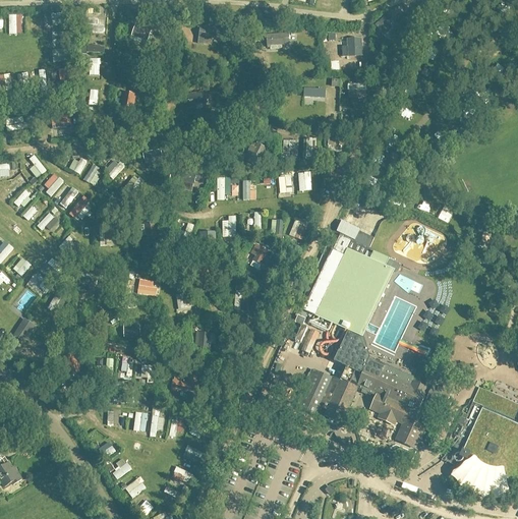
[(386,12),(371,23),(381,35),(389,26),(384,21),(390,16),(386,12)]
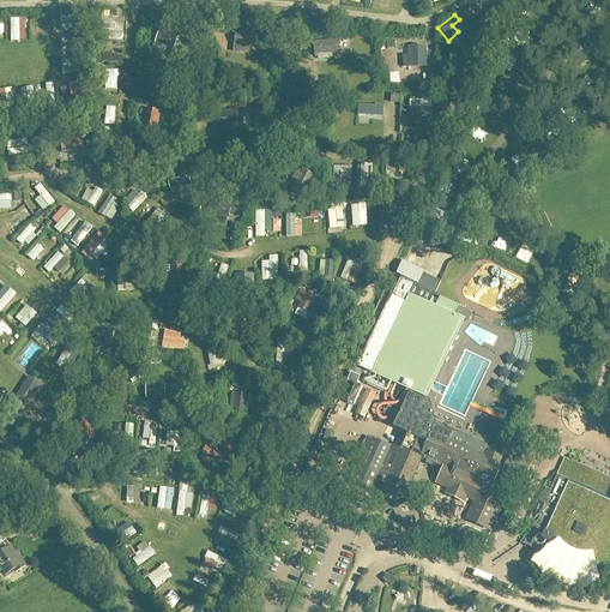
[(124,25),(101,25),(101,39),(124,39),(124,25)]
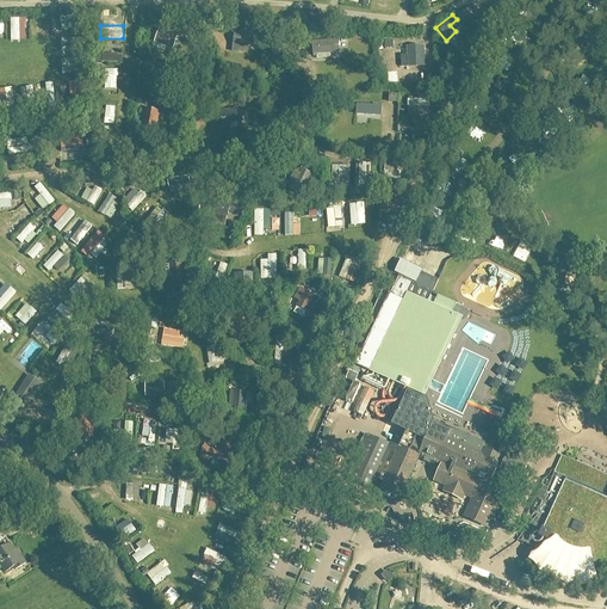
[(163,44),(168,45),(172,48),(178,34),(159,26),(152,45),(161,49),(163,44)]
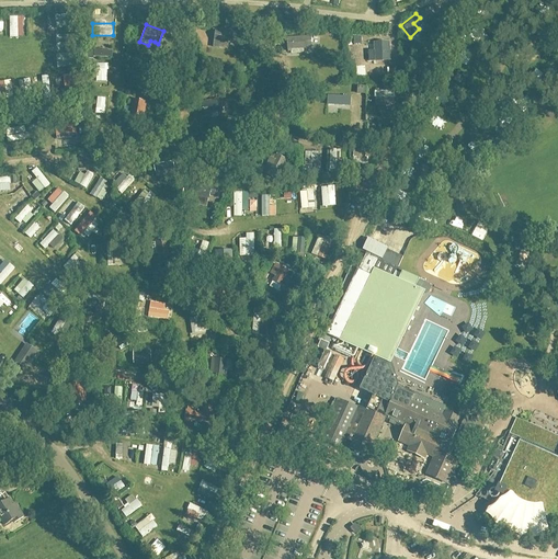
[(225,42),(230,42),(231,43),(234,29),(215,26),(214,41),(216,41),(215,45),(224,46),(225,42)]
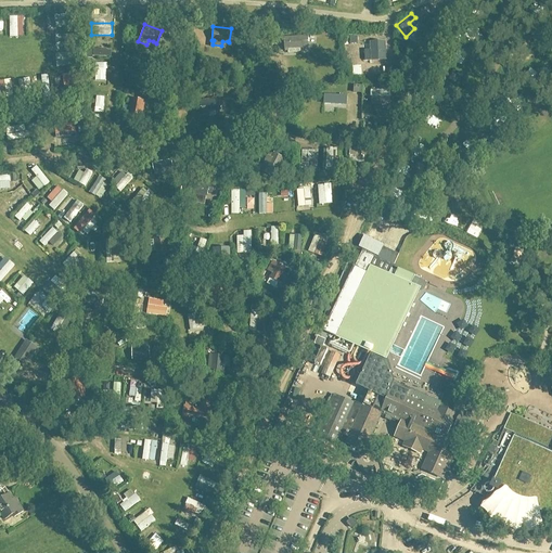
[(281,49),(285,50),(285,51),(297,51),(297,47),(299,47),(299,41),(303,41),(303,34),(284,35),(284,41),(281,41),(281,49)]
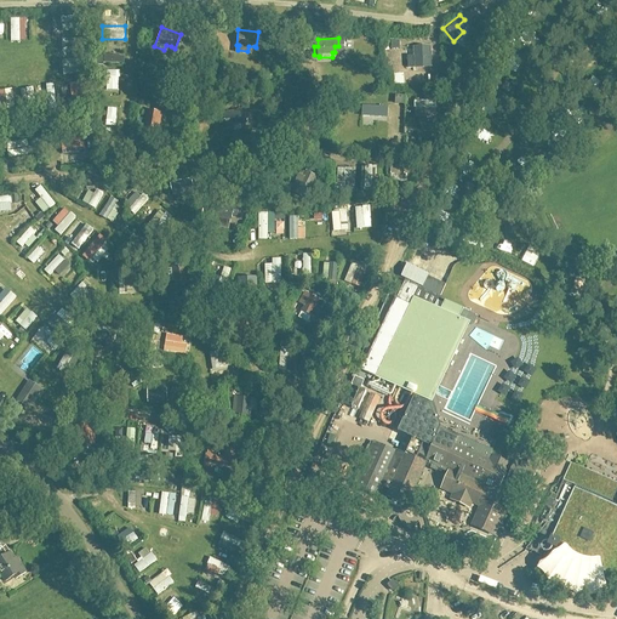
[(410,54),(404,54),(405,66),(428,64),(427,45),(410,46),(410,54)]
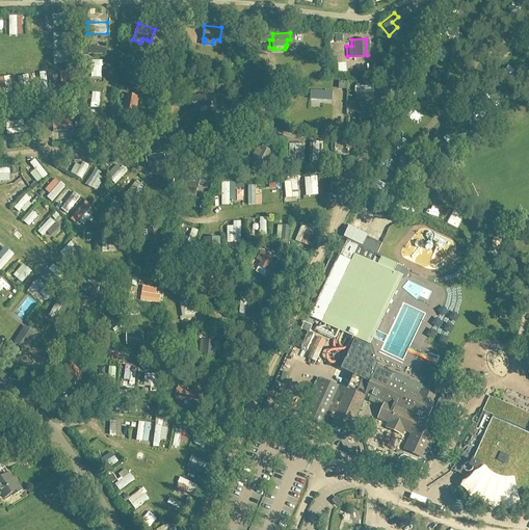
[(438,60),(442,49),(435,47),(431,58),(438,60)]
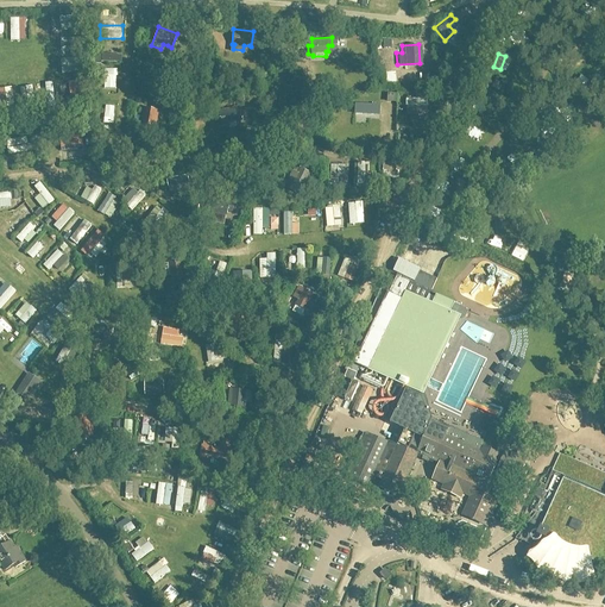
[(473,110),(485,112),(487,102),(476,100),(473,110)]
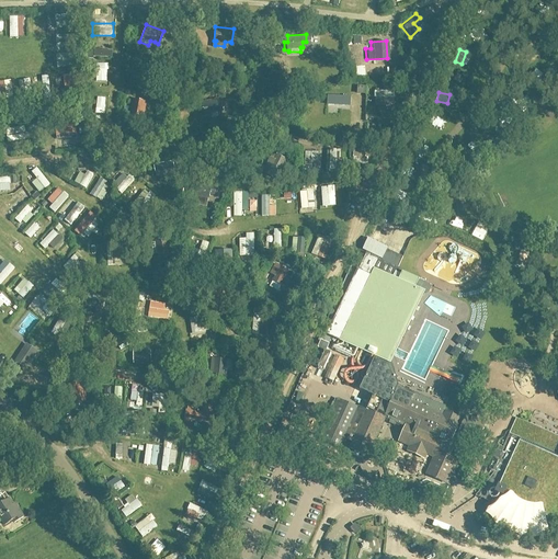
[(348,95),(323,93),(323,103),(346,105),(348,95)]
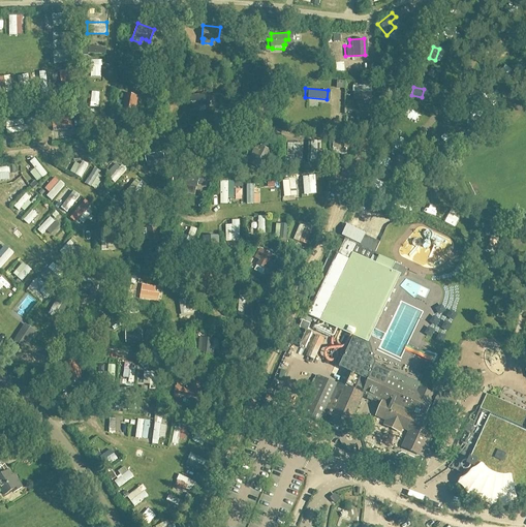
[(485,95),(491,102),(497,97),(492,90),(485,95)]
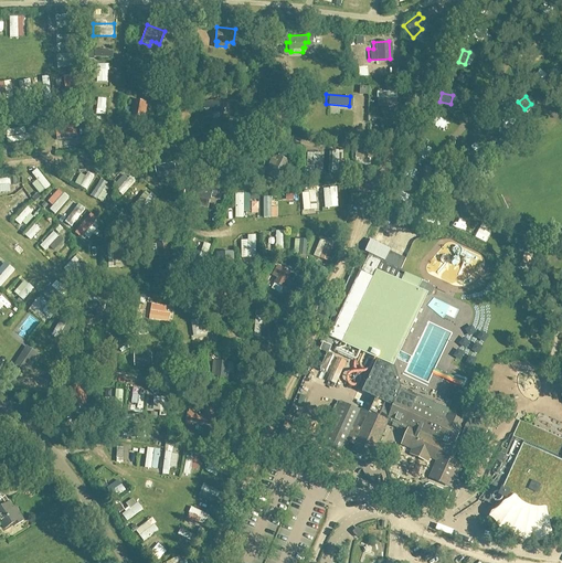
[(145,101),(144,101),(130,97),(127,114),(141,116),(145,101)]
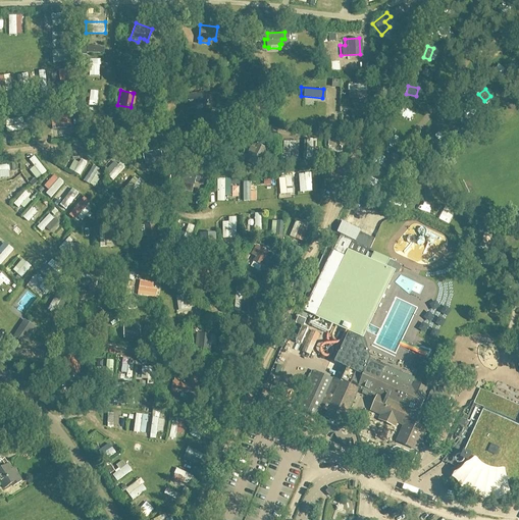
[(201,90),(185,93),(188,106),(189,106),(189,108),(194,107),(193,105),(204,102),(201,90)]
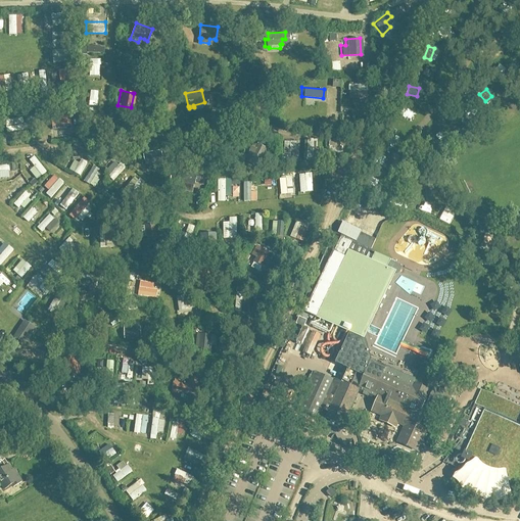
[(469,108),(476,103),(472,96),(464,100),(469,108)]
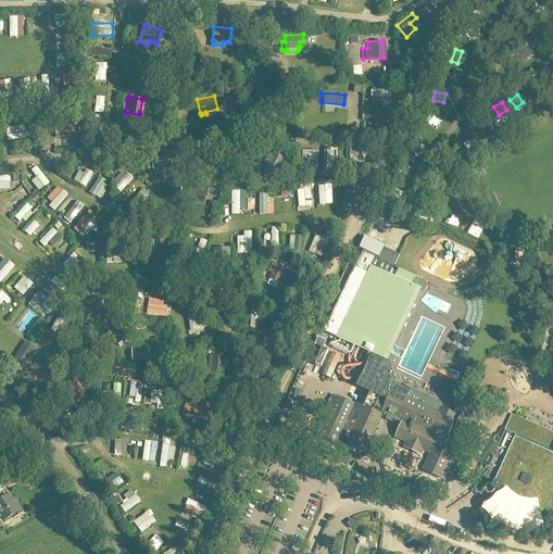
[(432,121),(438,111),(427,105),(422,115),(432,121)]
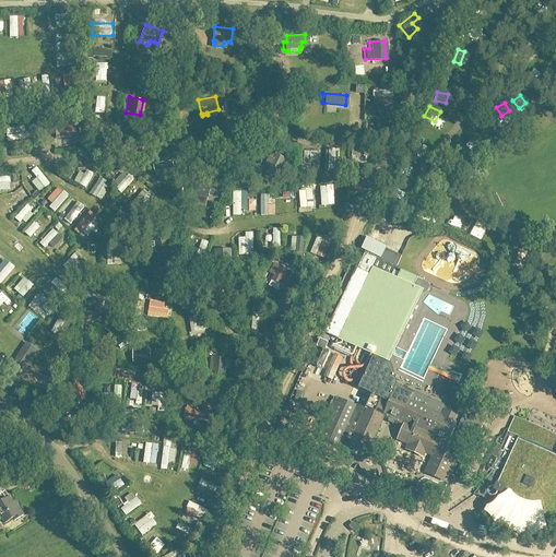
[(72,121),(51,125),(54,137),(74,134),(72,121)]
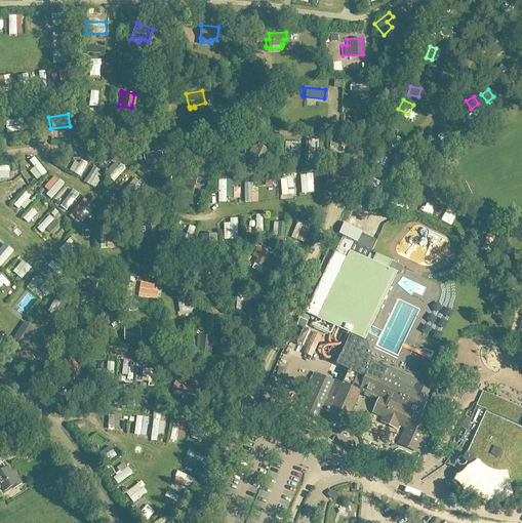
[(21,116),(3,119),(5,132),(23,130),(21,116)]
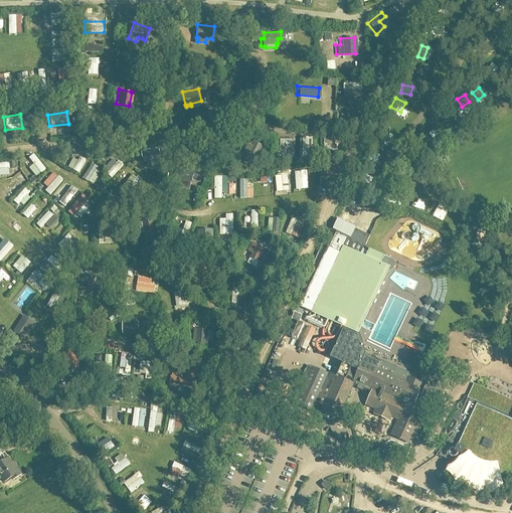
[(473,117),(467,120),(469,126),(476,123),(473,117)]
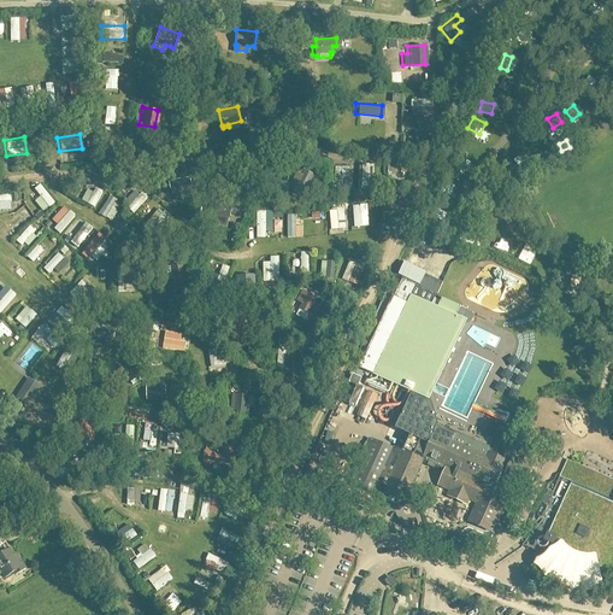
[(466,158),(467,146),(458,144),(455,157),(466,158)]
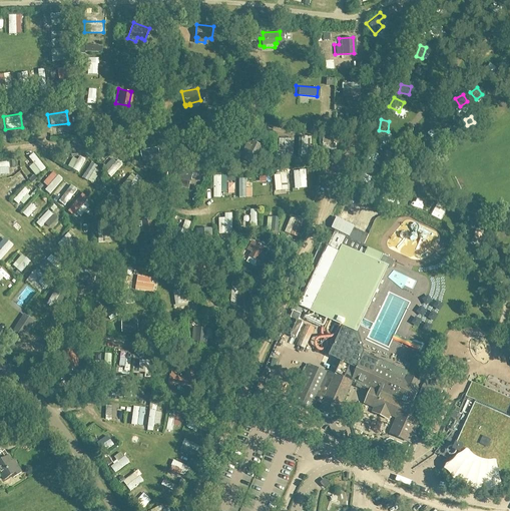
[(279,137),(279,155),(290,155),(291,137),(279,137)]
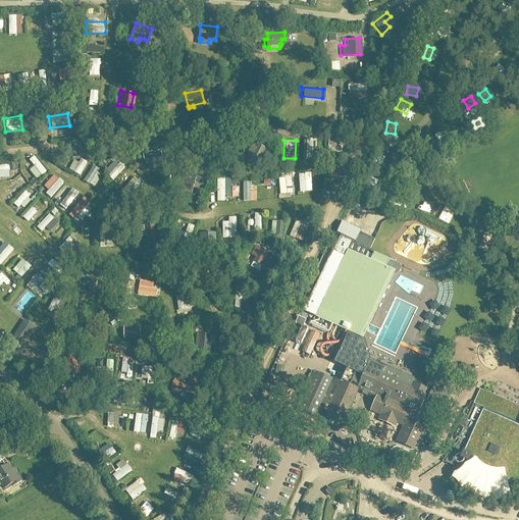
[(248,144),(245,151),(249,153),(258,160),(264,147),(250,142),(249,145),(248,144)]
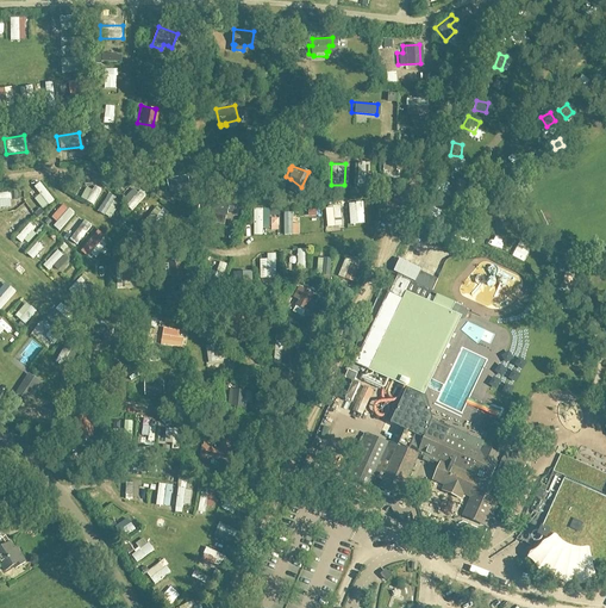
[(42,181),(36,185),(48,205),(54,202),(42,181)]
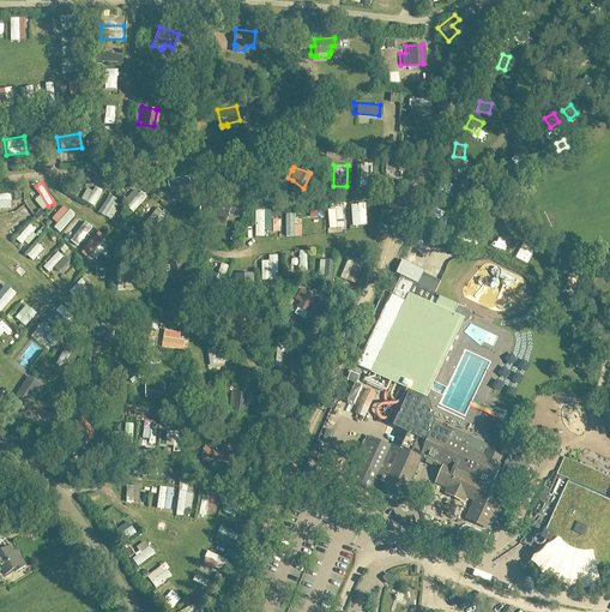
[(92,205),(104,192),(96,185),(84,198),(92,205)]
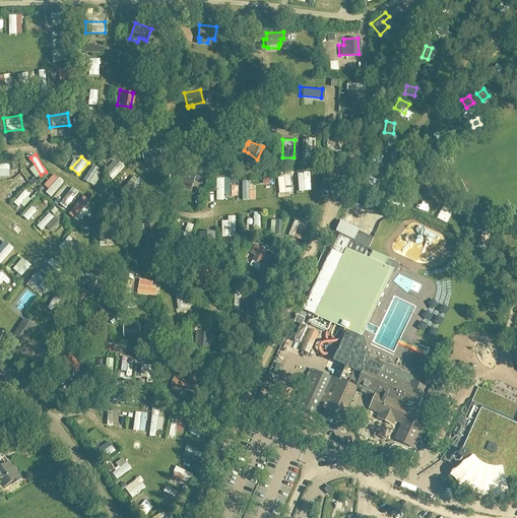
[(108,174),(114,180),(126,168),(120,162),(108,174)]
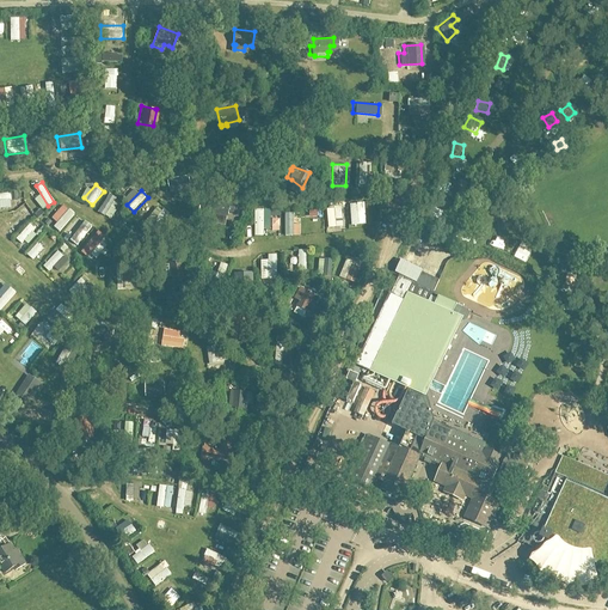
[(483,202),(480,193),(471,194),(473,205),(483,202)]
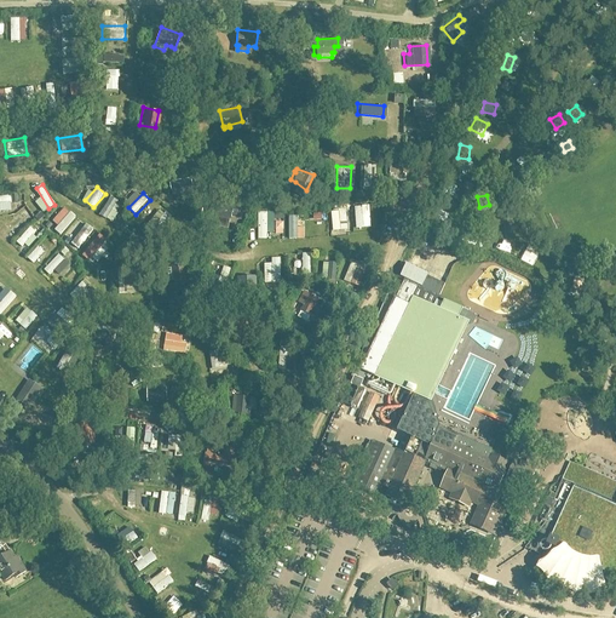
[(44,211),(49,207),(41,196),(35,200),(44,211)]
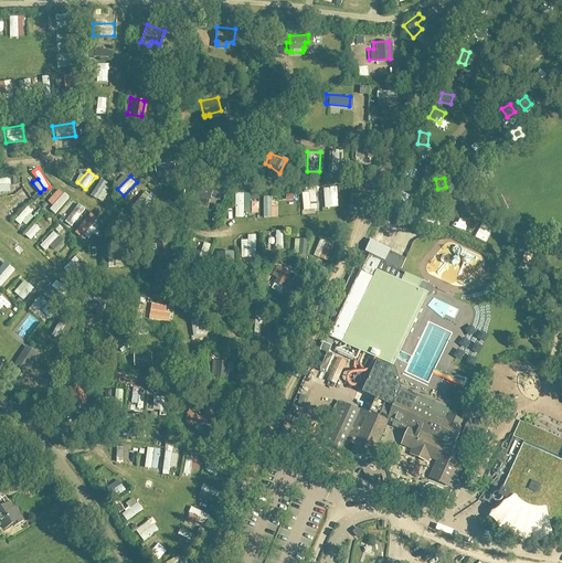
[(102,180),(93,195),(103,201),(110,184),(102,180)]
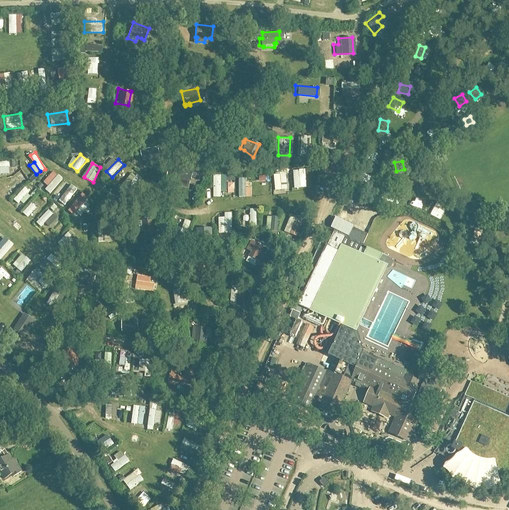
[(184,167),(174,166),(172,177),(188,179),(190,166),(185,165),(184,167)]
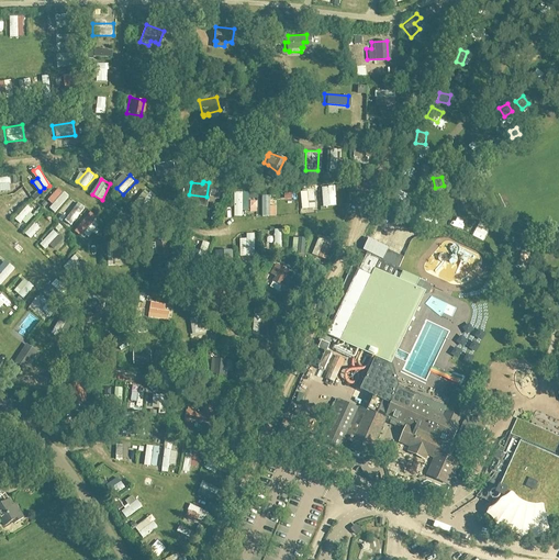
[(323,205),(336,205),(335,185),(322,186),(323,205)]
